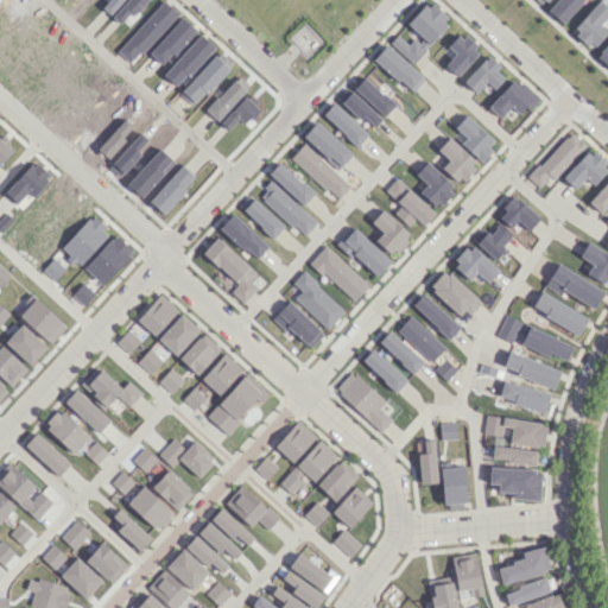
[(175,14),(162,2),(157,7),(149,0),(138,0),(137,2),(141,7),(109,43),(132,62),(175,14)]
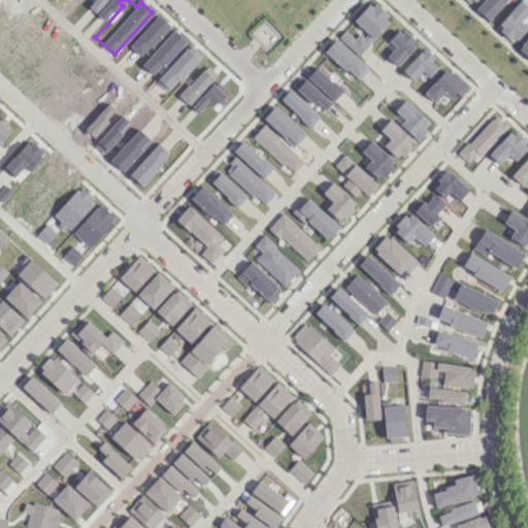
[(353,22),(361,30),(354,38),(343,30),(337,36),(357,55),(391,18),(372,0),(353,22)]
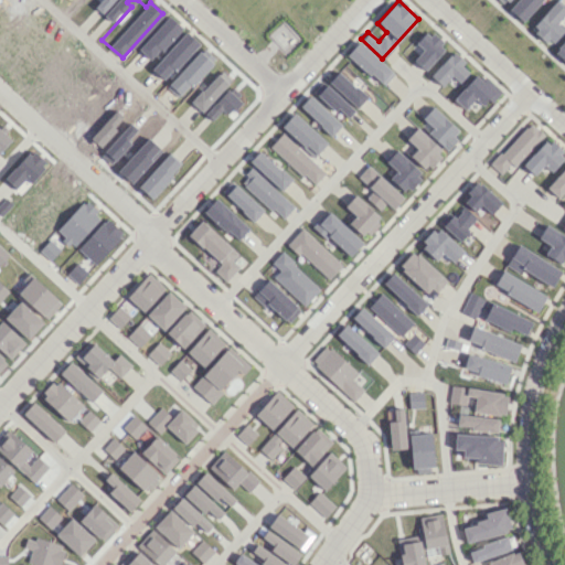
[(521,21),(539,0),(515,0),(508,9),(521,21)]
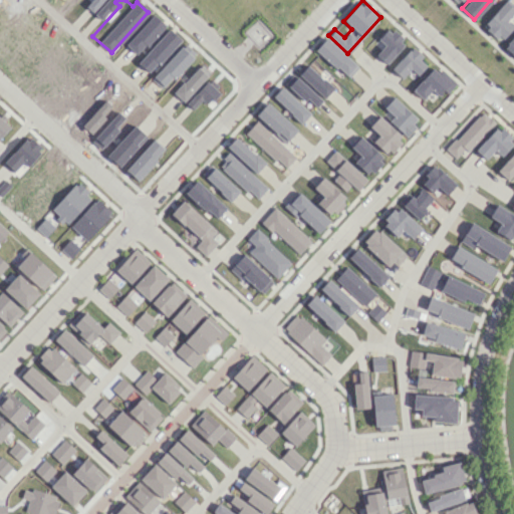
[(500,40),(513,26),(507,20),(513,12),(513,9),(504,1),(483,24),(500,40)]
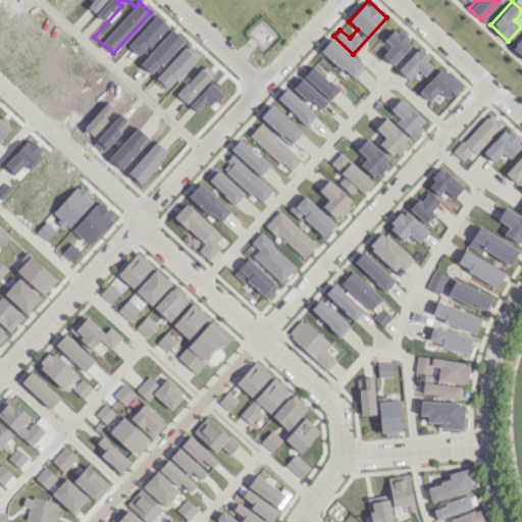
[(167,25),(156,14),(127,45),(140,56),(167,25)]
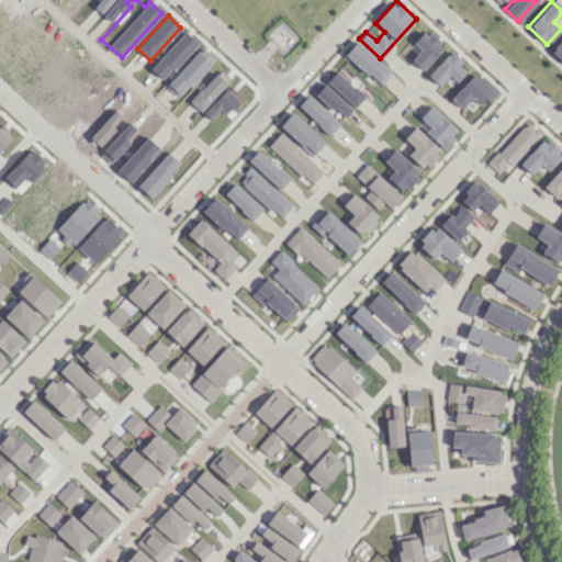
[(424,30),(413,42),(420,49),(411,59),(422,70),(442,47),(424,30)]
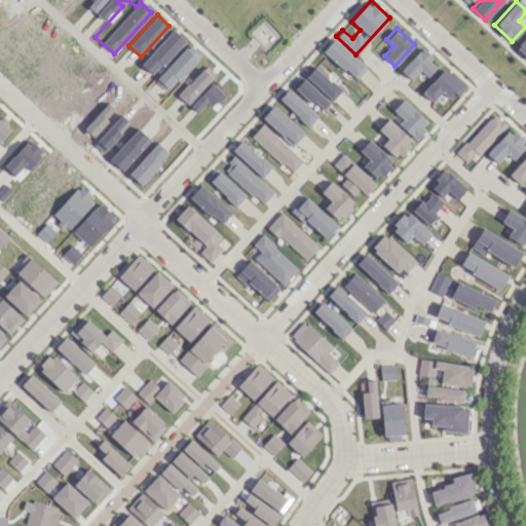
[(147,70),(157,60),(162,65),(185,41),(173,29),(141,64),(147,70)]
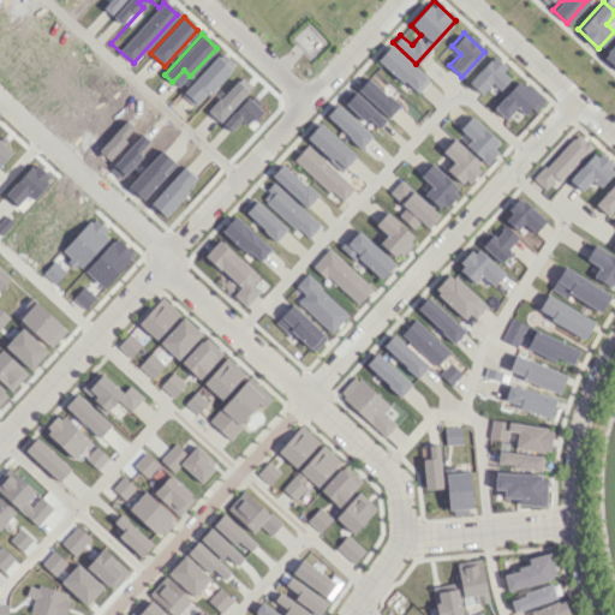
[(614,67),(614,41),(602,55),(614,67)]
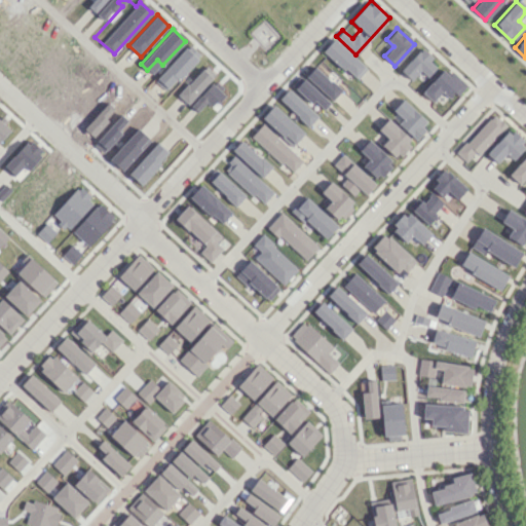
[(355,80),(367,68),(334,38),(323,50),(355,80)]
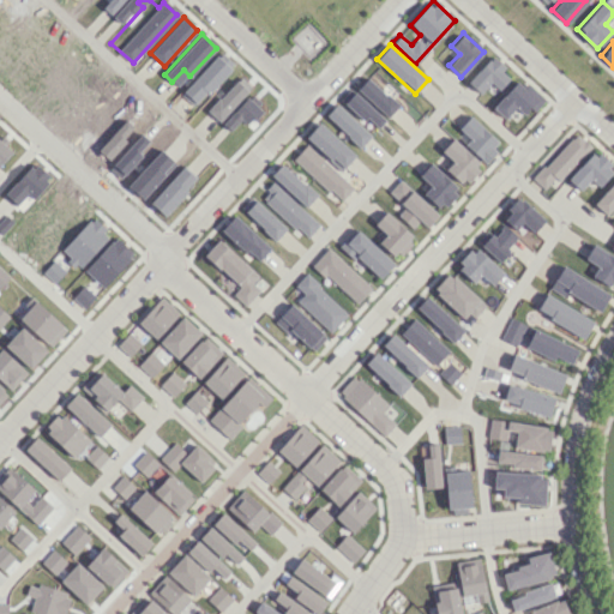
[(387,116),(398,106),(367,77),(356,89),(387,116)]
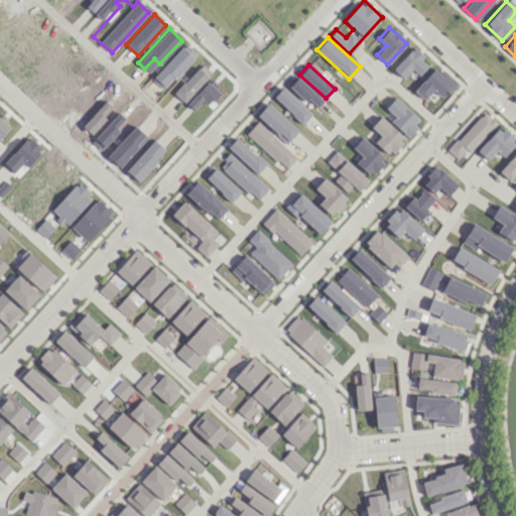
[(433,90),(441,98),(455,84),(436,66),(413,90),(424,100),(433,90)]
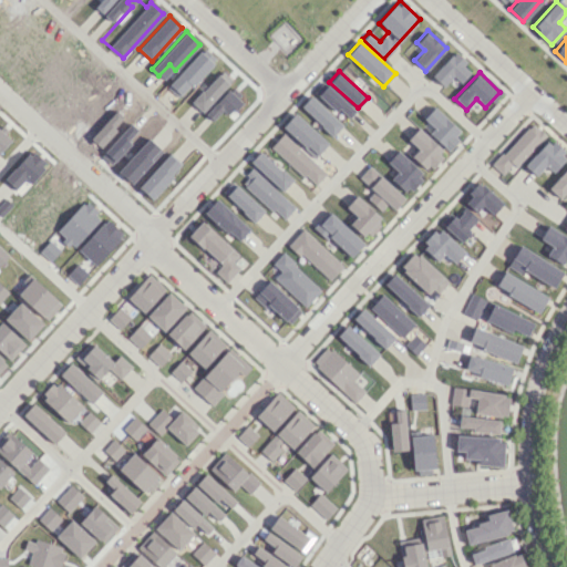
[(462,133),(434,106),(423,117),(433,129),(429,133),(446,150),(462,133)]
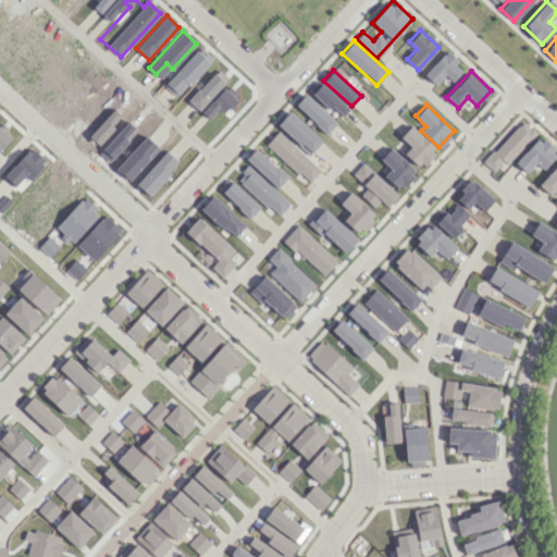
[(322,140),(289,111),(276,124),(309,155),(322,140)]
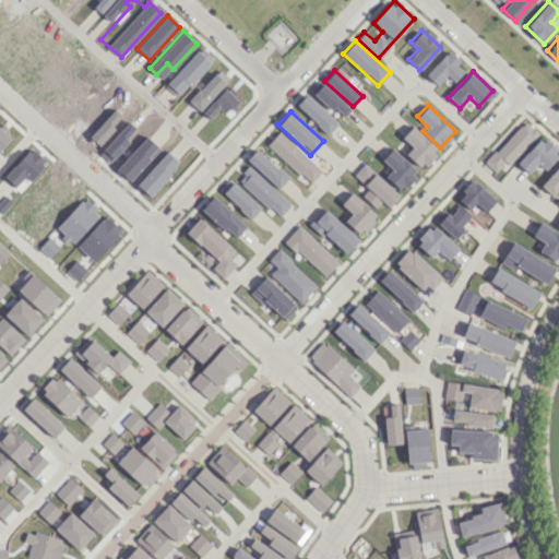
[(495,171),(504,162),(508,165),(537,133),(523,120),(485,162),(495,171)]
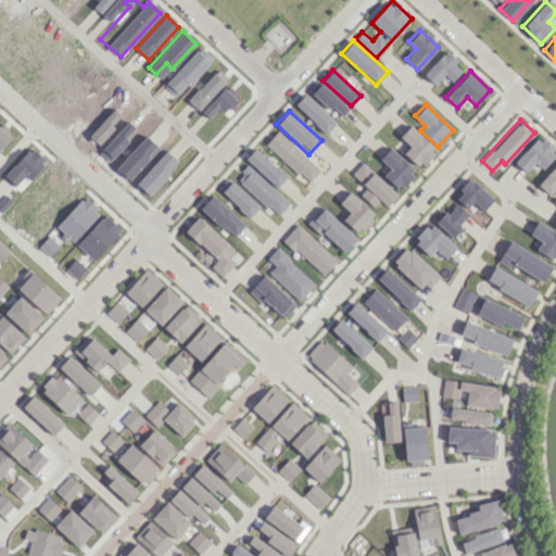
[(403,153),(418,167),(436,149),(409,125),(399,137),(409,146),(403,153)]
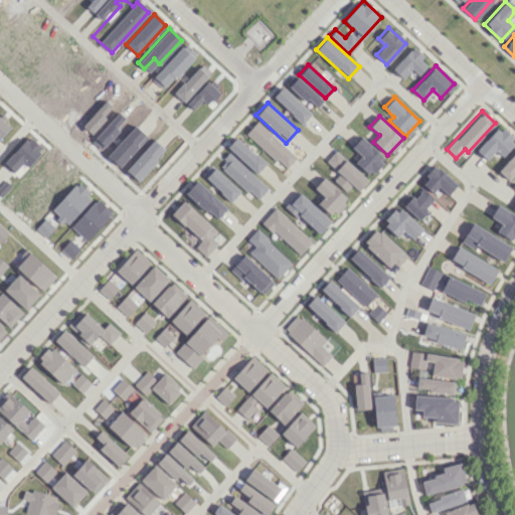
[(245,133),(285,169),(296,157),(256,121),(245,133)]
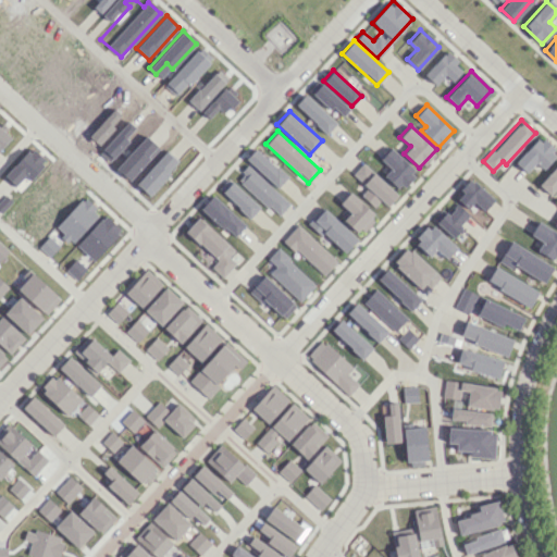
[(535,162),(543,169),(556,153),(537,136),(515,162),(527,173),(535,162)]
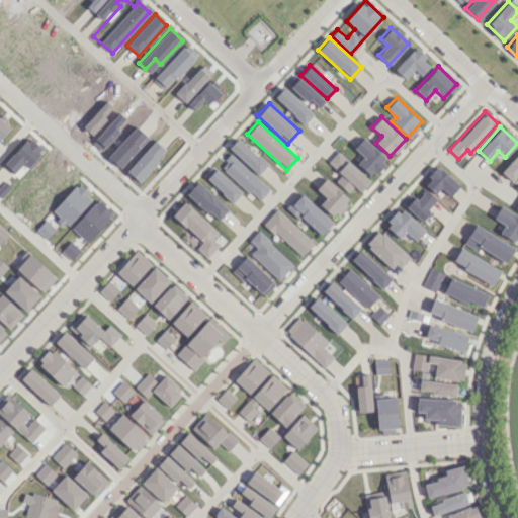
[(258,174),(267,164),(237,138),(228,148),(258,174)]
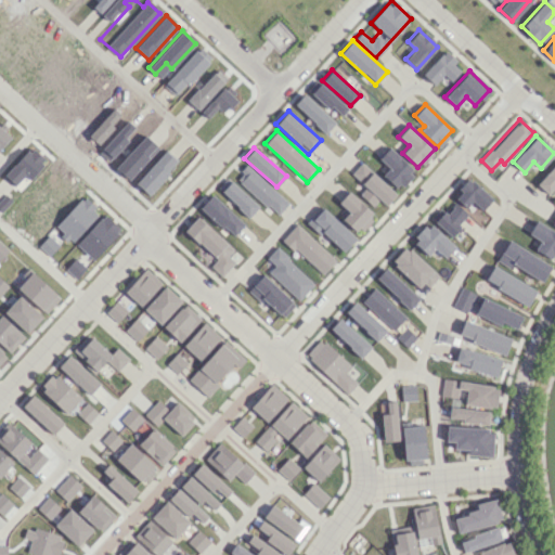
[(388,168),(382,175),(398,190),(414,171),(388,147),(378,158),(388,168)]
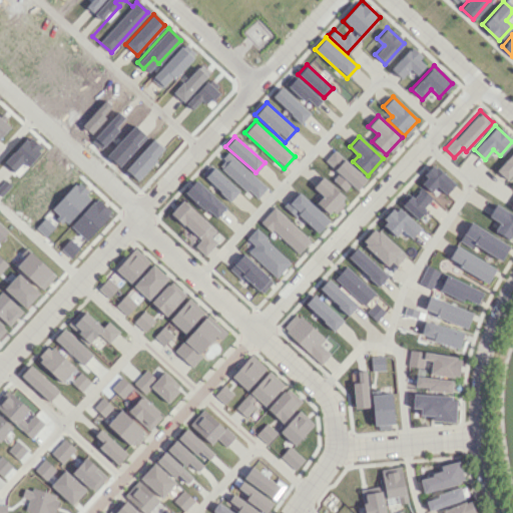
[(332,179),(344,190),(350,184),(356,189),(366,179),(334,149),(324,160),(338,172),(332,179)]
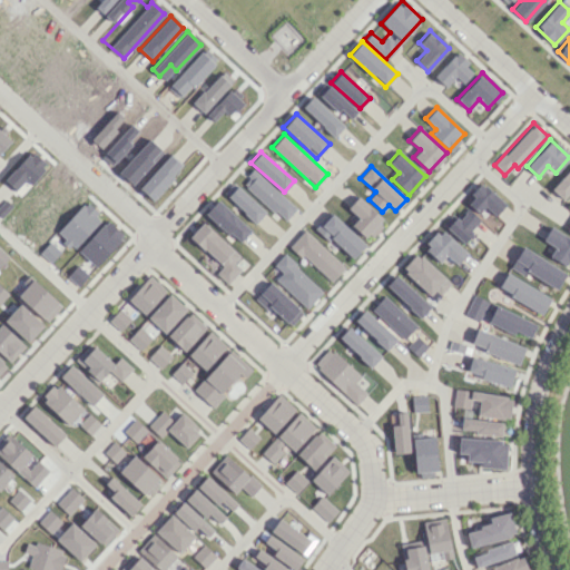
[(569,167),(551,188),(562,199),(569,190),(569,167)]
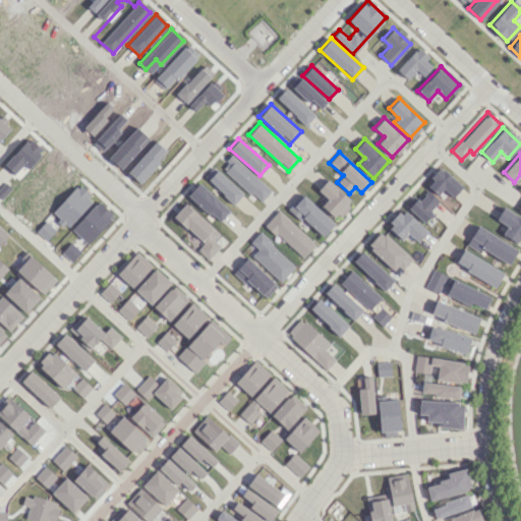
[(258,204),(270,191),(232,155),(221,166),(258,204)]
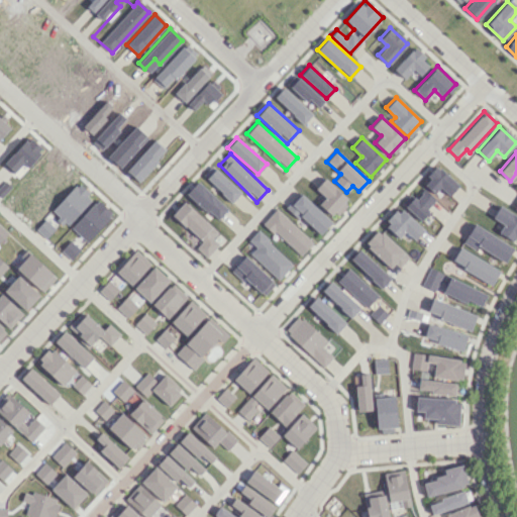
[(240,192),(211,166),(202,176),(231,202),(240,192)]
